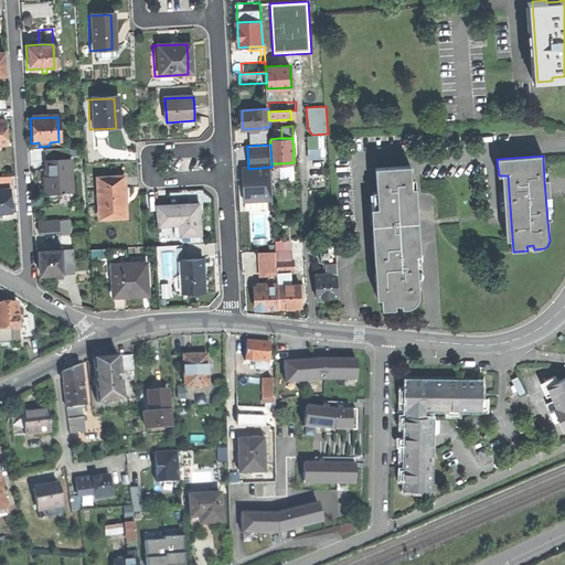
[(42,179),(43,194),(65,193),(65,180),(68,180),(67,160),(43,162),(43,173),(44,179),(42,179)]
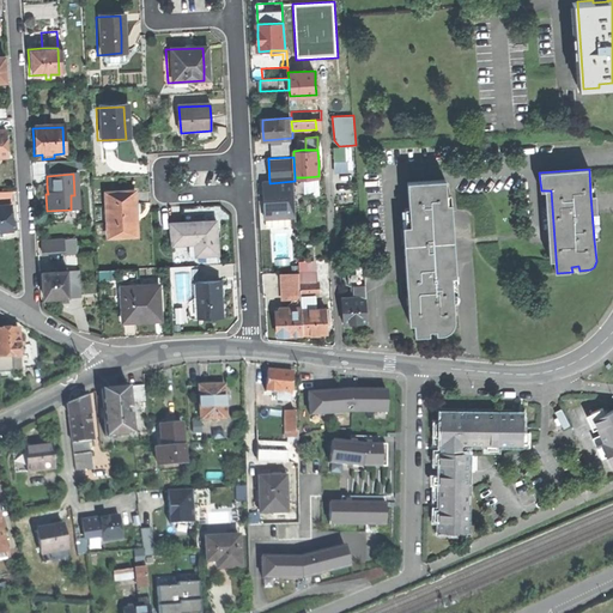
[(413,302),(416,332),(430,331),(430,326),(439,326),(439,329),(444,329),(448,327),(451,322),(453,317),(451,298),(450,272),(449,262),(449,254),(447,218),(447,211),(445,199),(444,175),(406,177),(408,220),(411,256),(412,281),(413,302)]
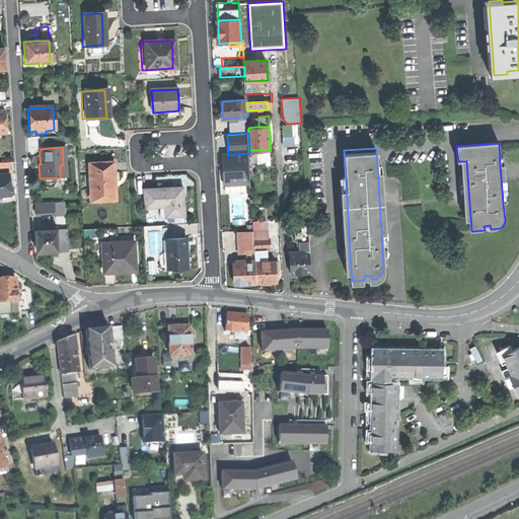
[(271,164),(270,149),(257,150),(257,163),(265,163),(265,161),(268,161),(268,164),(271,164)]
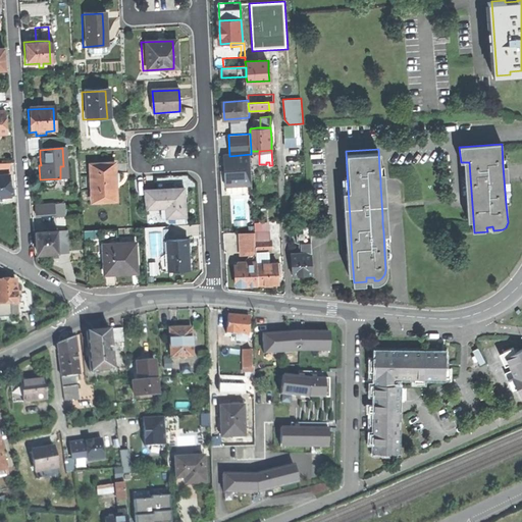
[(252,185),(251,154),(229,156),(223,156),(224,170),(225,186),(249,185),(252,185)]
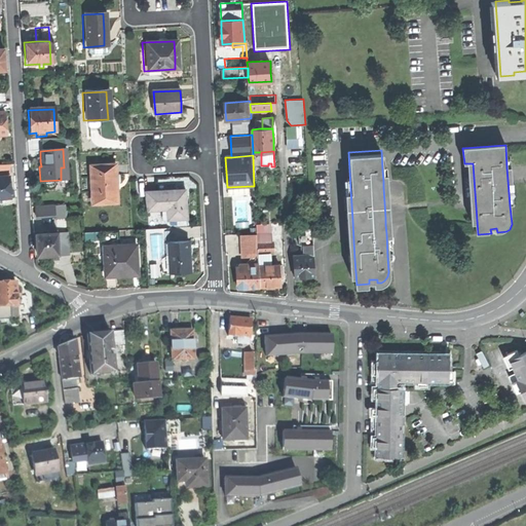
[(0,174),(10,174),(9,164),(0,164),(0,174)]
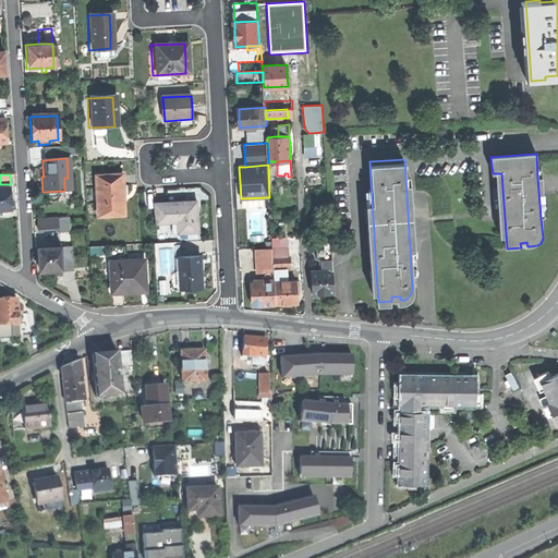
[(94,217),(120,216),(119,194),(123,194),(122,187),(119,187),(119,182),(118,177),(92,177),(94,217)]
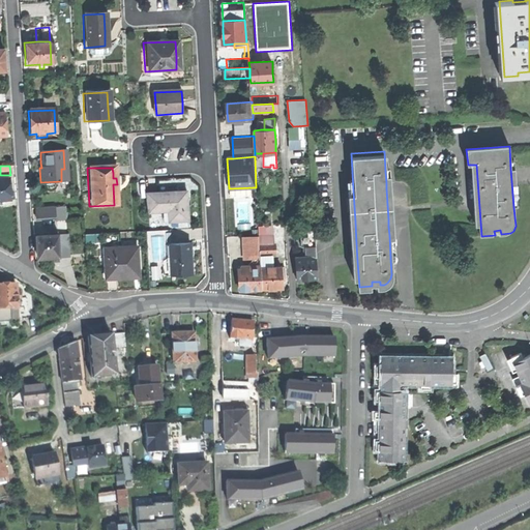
[(0,200),(8,201),(8,198),(11,196),(11,193),(7,190),(7,186),(7,179),(0,178),(0,200)]
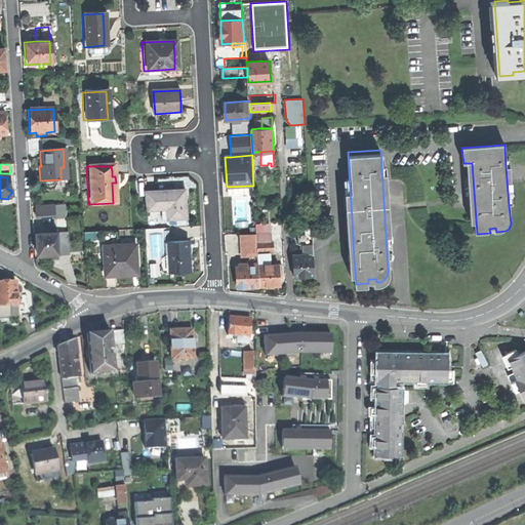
[(250,196),(250,186),(227,187),(227,197),(250,196)]
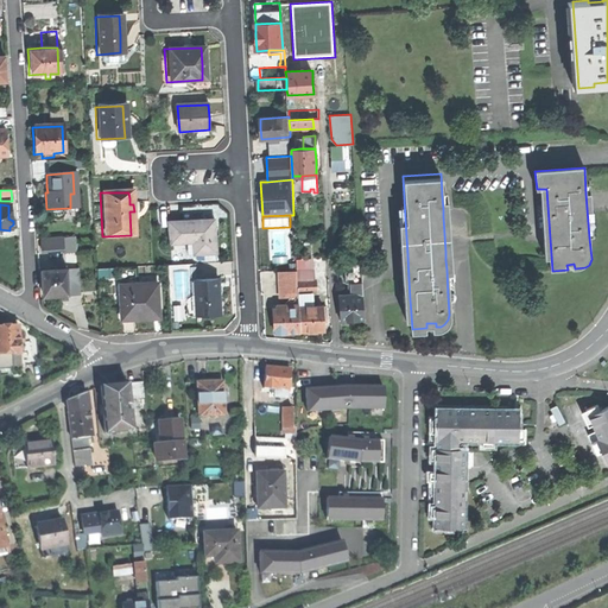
[(165,223),(165,245),(194,244),(194,255),(211,255),(210,238),(210,221),(165,223)]
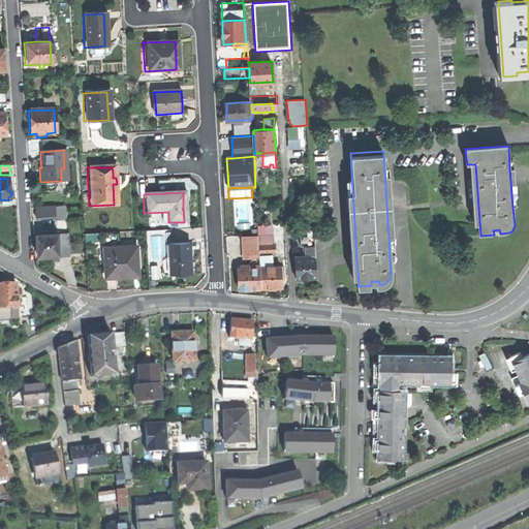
[(33,209),(33,220),(52,219),(52,222),(61,222),(60,208),(33,209)]
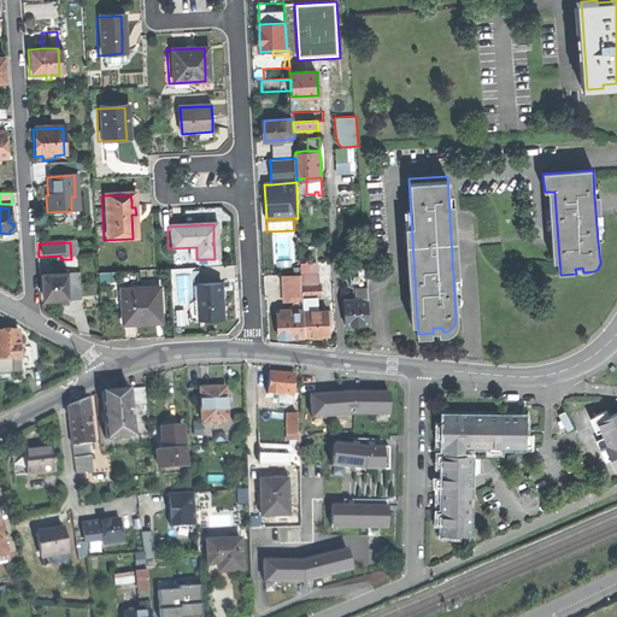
[(352,287),(358,287),(368,286),(366,266),(351,268),(352,287)]
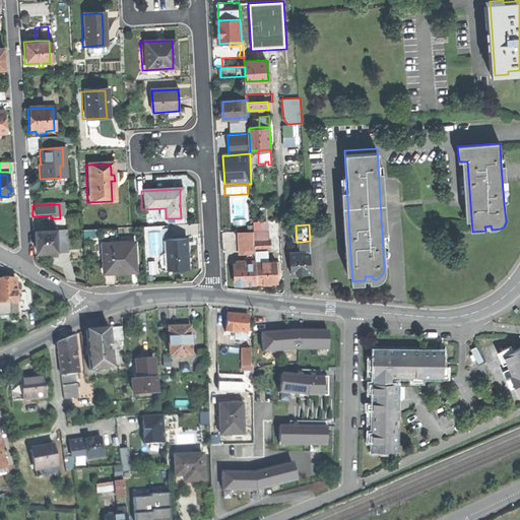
[(63,231),(53,232),(54,253),(64,253),(63,231)]
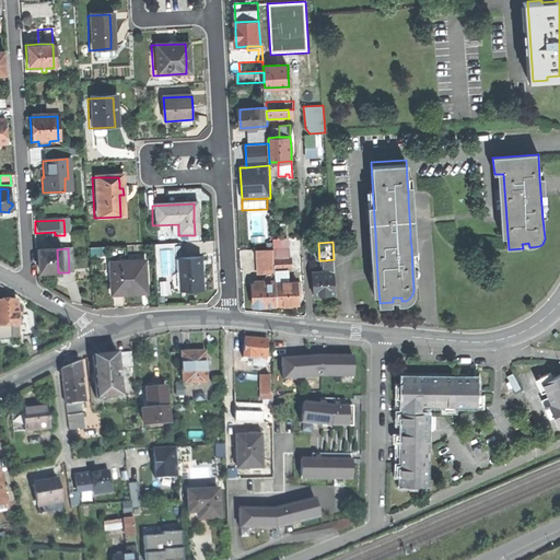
[(36,264),(37,275),(58,272),(57,249),(35,251),(36,264)]
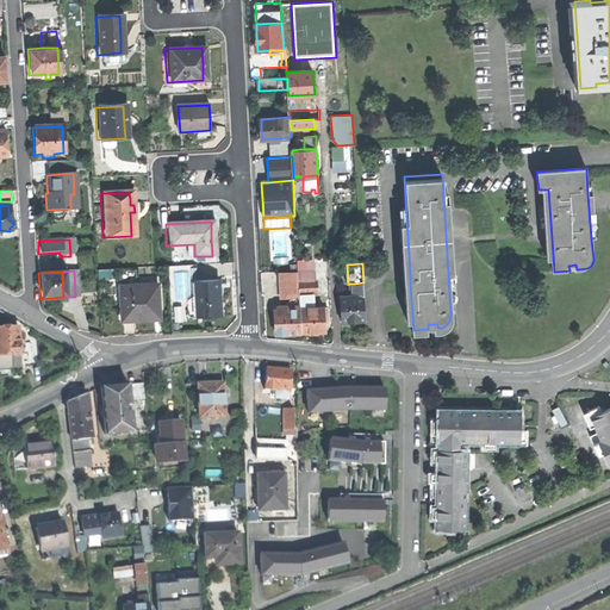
[(282,274),(284,285),(299,284),(299,281),(298,273),(282,274)]
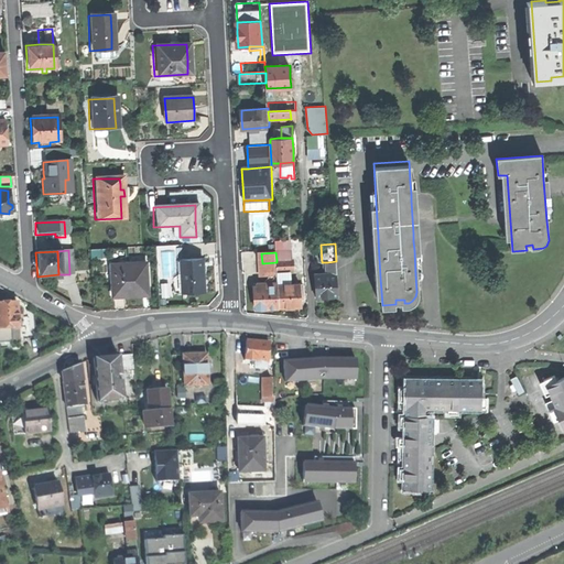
[(277,262),(277,271),(289,270),(295,270),(294,259),(277,260),(277,262)]
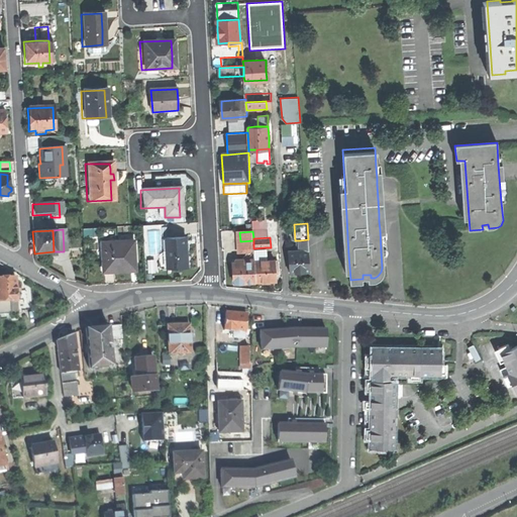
[(163,270),(183,269),(182,254),(181,239),(162,240),(161,240),(163,270)]
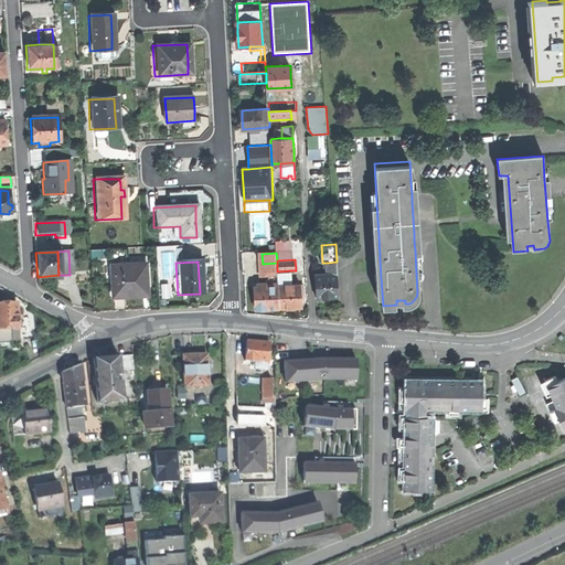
[(328,263),(328,274),(338,274),(337,262),(328,263)]
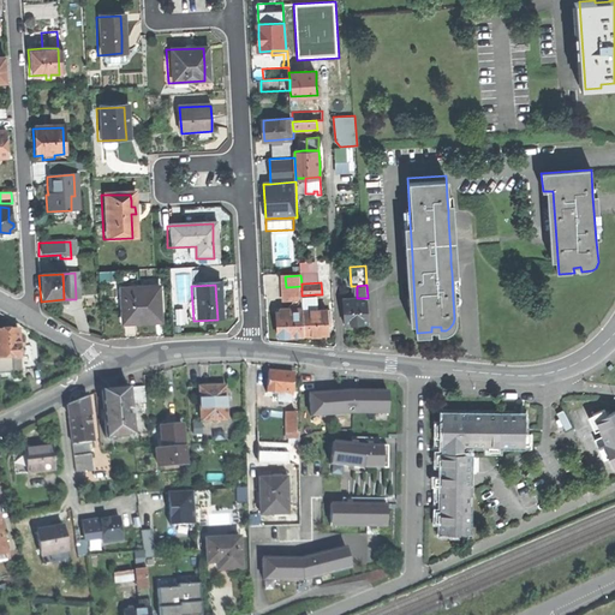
[(286,297),(294,296),(302,296),(302,286),(286,287),(286,297)]
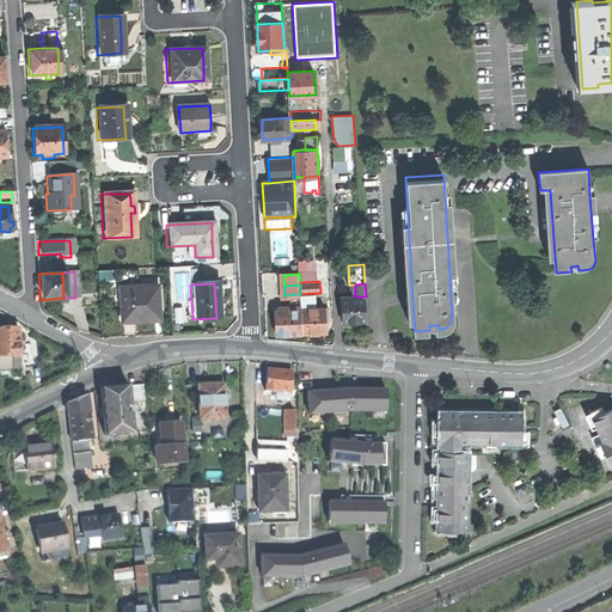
[(133,323),(151,322),(148,286),(115,288),(117,324),(133,323)]
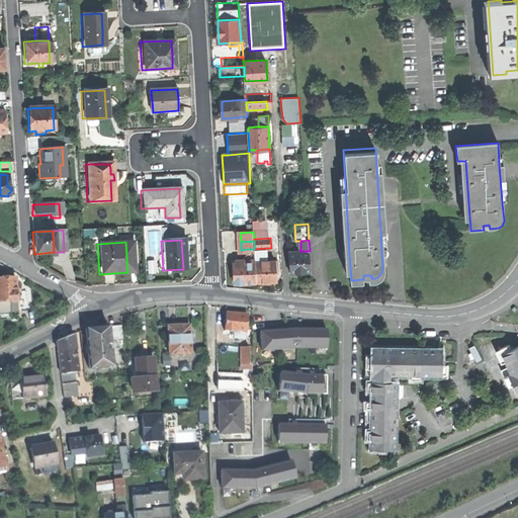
[(254,249),(255,262),(265,261),(265,248),(254,249)]
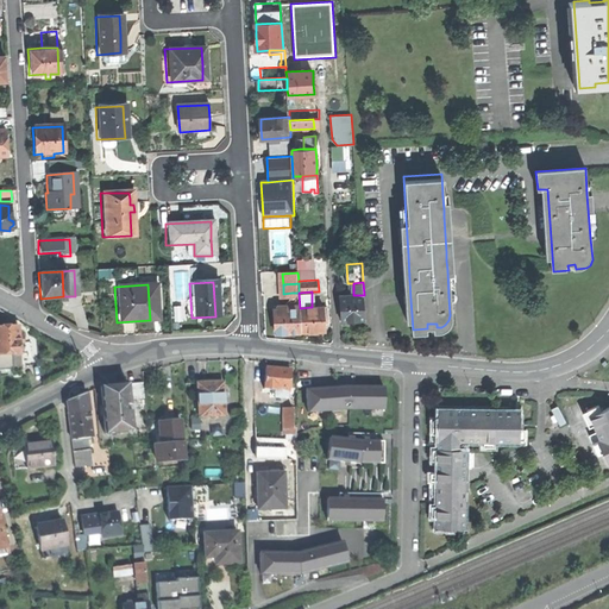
[(343,321),(365,320),(364,295),(353,295),(340,296),(341,308),(343,321)]
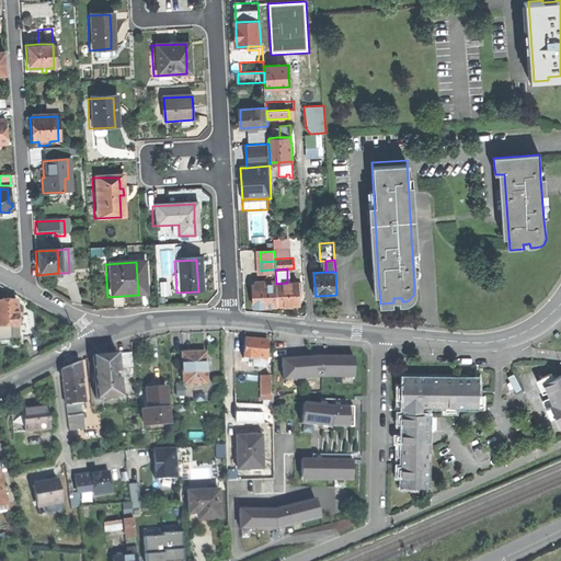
[(287,283),(276,284),(278,306),(300,305),(299,294),(299,283),(287,283)]
